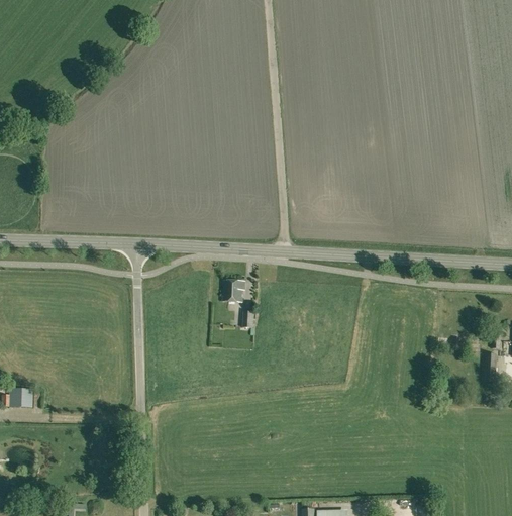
[(227,301),(247,302),(247,290),(249,290),(250,281),(228,280),(227,301)]
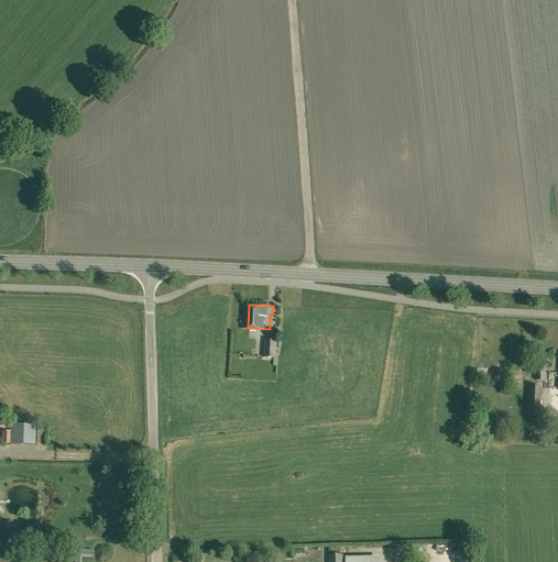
[(270,356),(281,356),(282,340),(270,339),(270,356)]
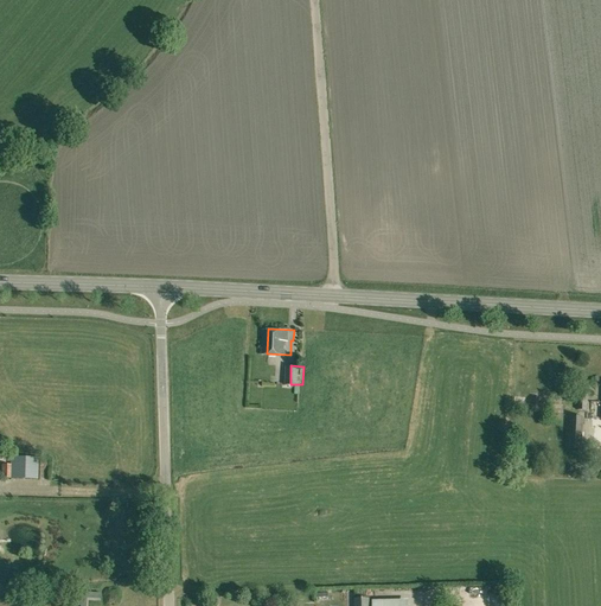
[(583,409),(593,409),(594,393),(584,393),(583,409)]
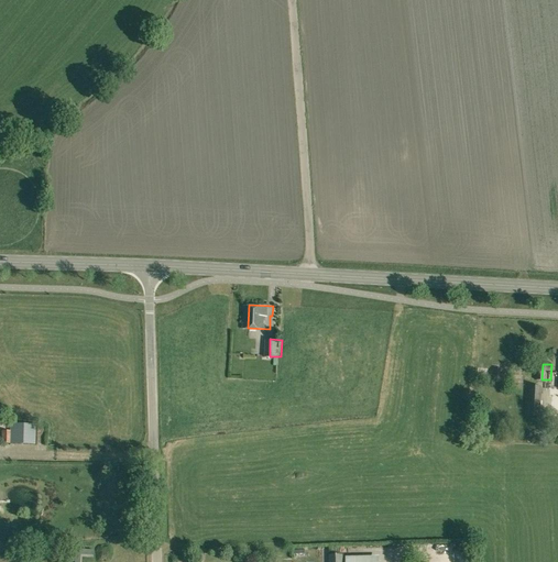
[(533,415),(546,416),(548,386),(535,385),(533,415)]
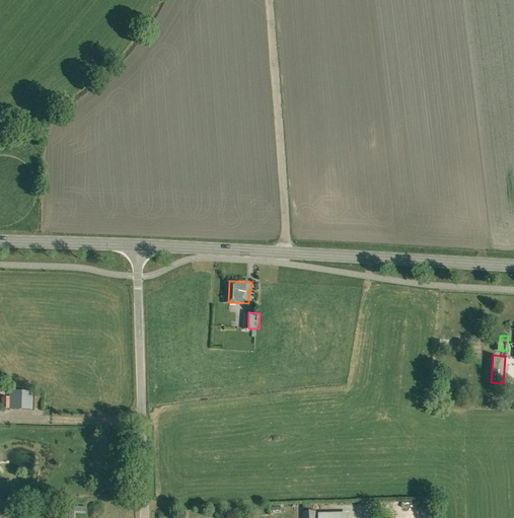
[(6,408),(38,409),(39,389),(13,389),(13,396),(6,395),(6,408)]
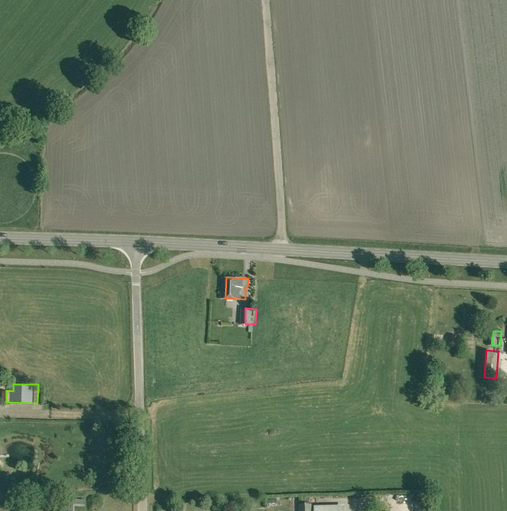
[(72,510),(77,510),(78,503),(90,504),(90,499),(73,498),(72,510)]
